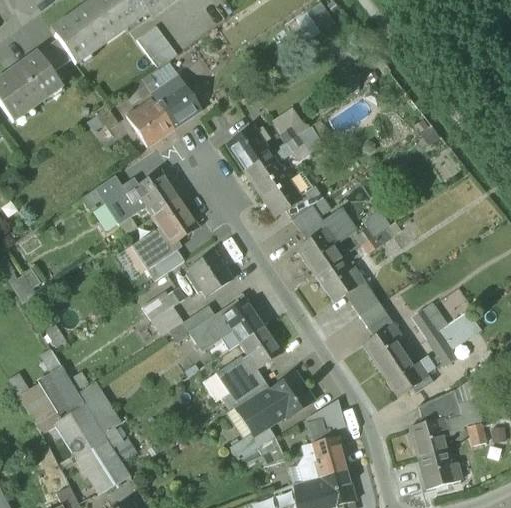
[(72,58),(76,63),(147,12),(151,17),(174,0),(91,0),(51,29),(58,39),(72,58)]
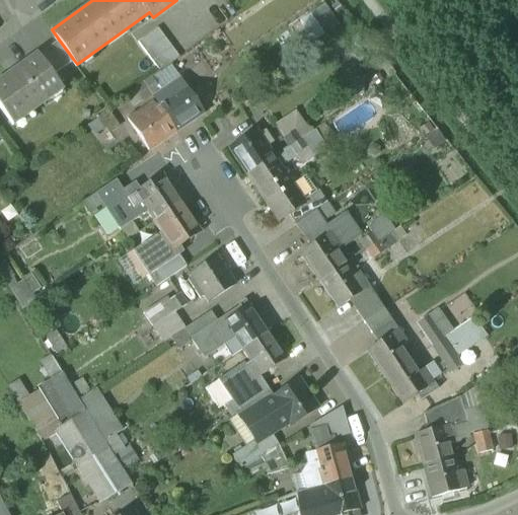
[(325,0),(310,10),(325,31),(340,22),(325,0)]
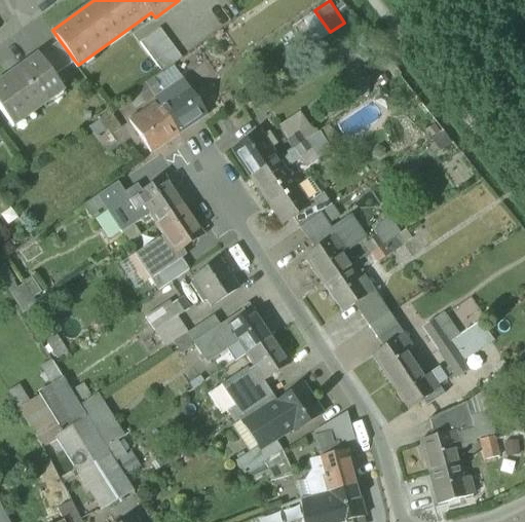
[(330,32),(314,10),(304,16),(319,39),(330,32)]
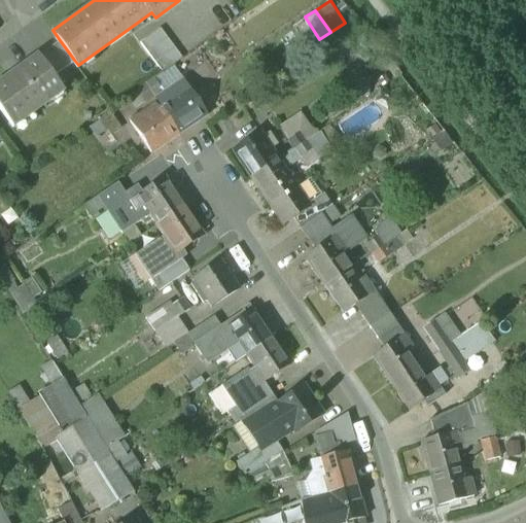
[(141,40),(163,69),(182,55),(161,25),(141,40)]
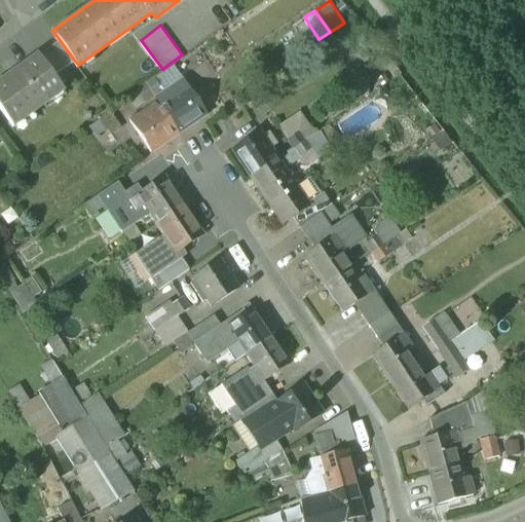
[(60,40),(49,47),(39,54),(54,74),(64,67),(74,60),(60,40)]
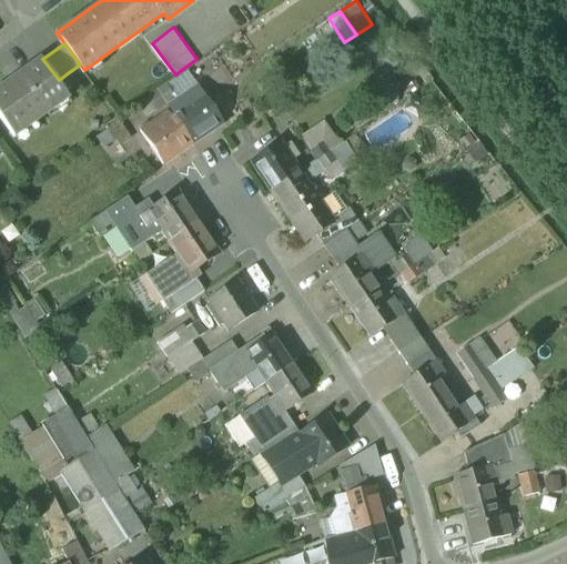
[(0,87),(0,113),(14,133),(69,94),(59,80),(42,59),(41,57),(0,87)]
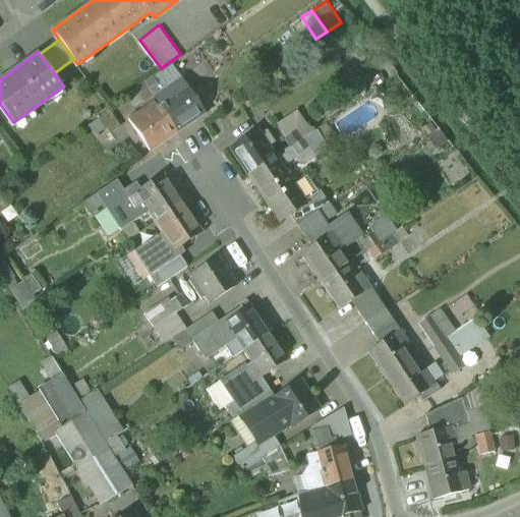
[(153,75),(154,76),(161,87),(180,74),(172,62),(153,75)]
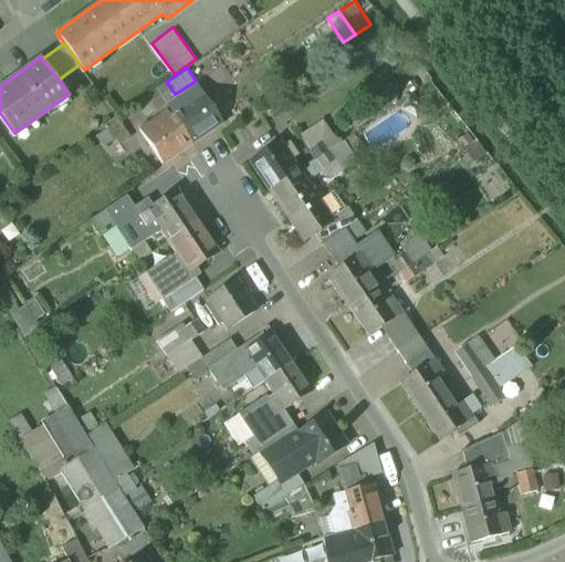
[(166,101),(174,112),(203,92),(196,81),(175,94),(166,101)]
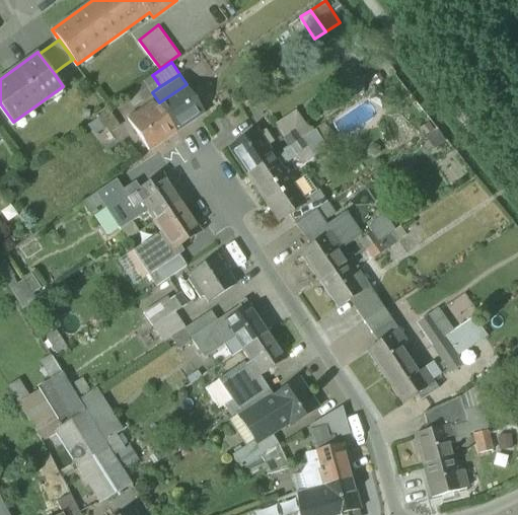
[(365,74),(350,74),(350,92),(364,92),(365,74)]
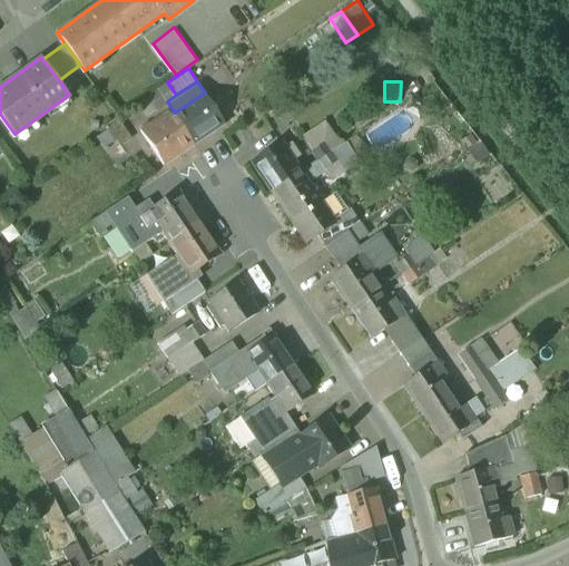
[(168,84),(159,89),(167,101),(176,95),(168,84)]
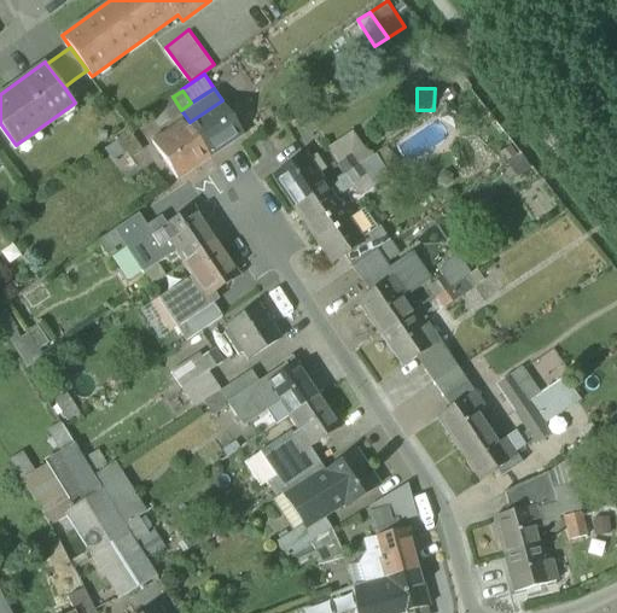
[(172,116),(181,110),(173,97),(163,104),(172,116)]
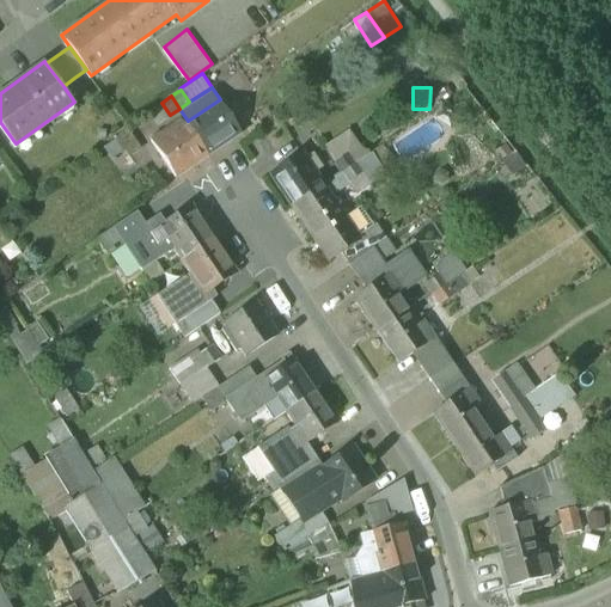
[(220,99),(188,121),(209,153),(242,132),(220,99)]
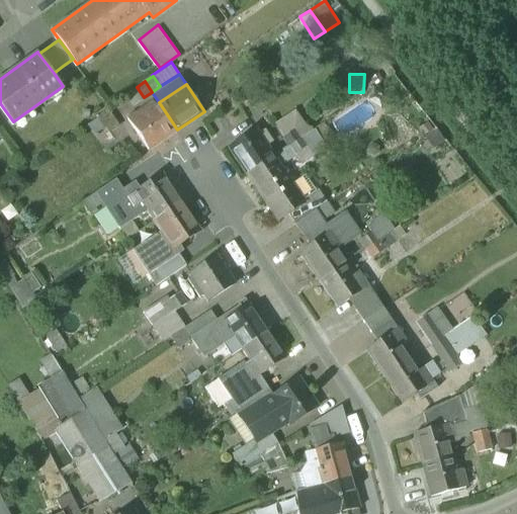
[(325,92),(315,100),(325,114),(336,106),(325,92)]
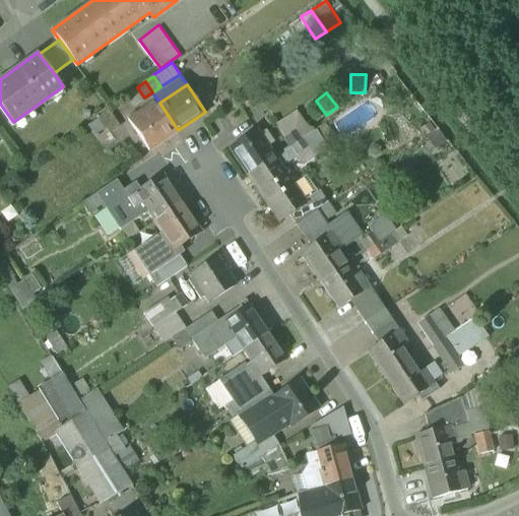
[(150,148),(178,130),(159,103),(132,121),(150,148)]
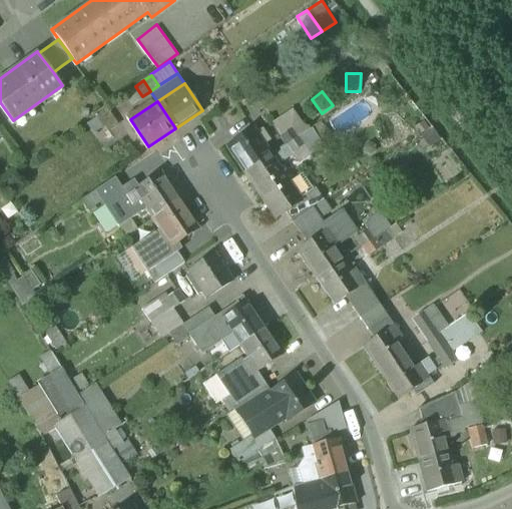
[(272,120),(281,133),(292,125),(298,134),(308,127),(293,106),(272,120)]
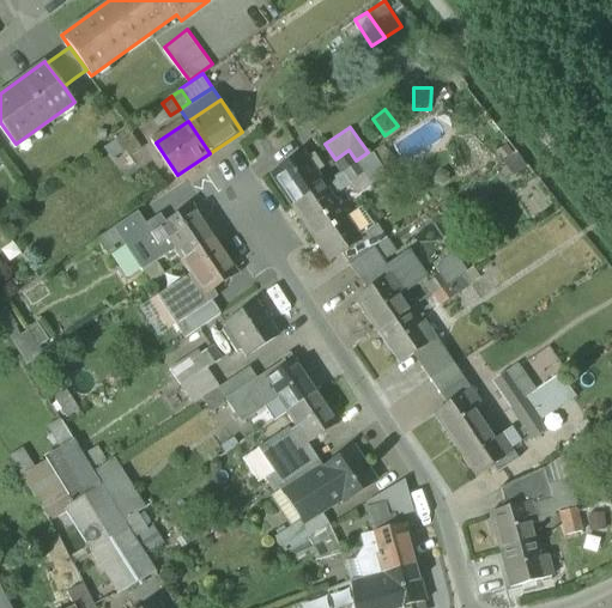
[(368,152),(356,160),(363,170),(349,180),(351,182),(356,190),(389,168),(376,147),(368,152)]
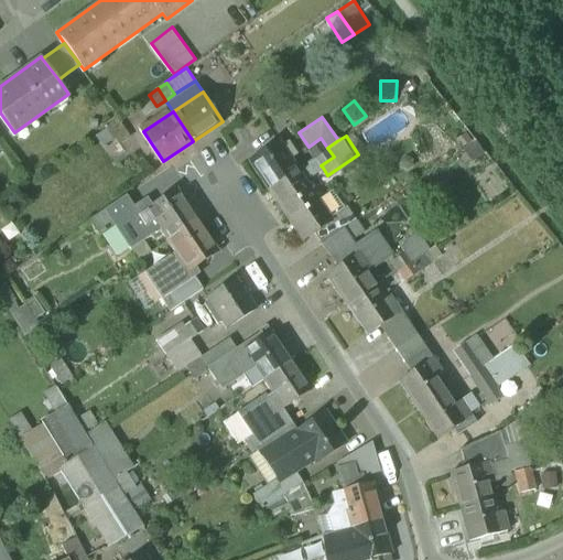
[(309,147),(315,157),(327,148),(321,138),(309,147)]
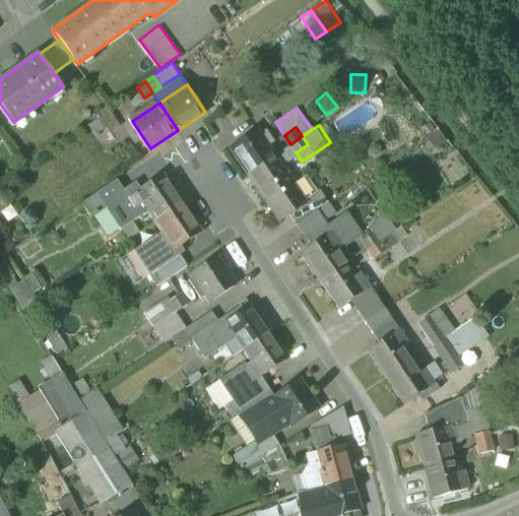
[(448,138),(440,127),(427,137),(436,148),(448,138)]
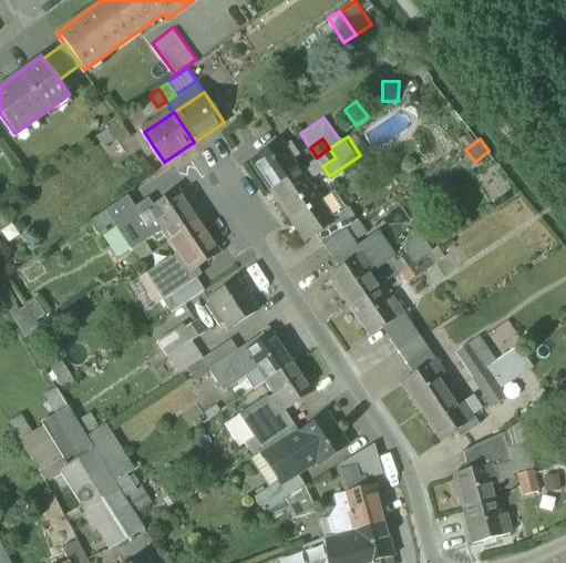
[(249,160),(269,188),(299,169),(279,140),(249,160)]
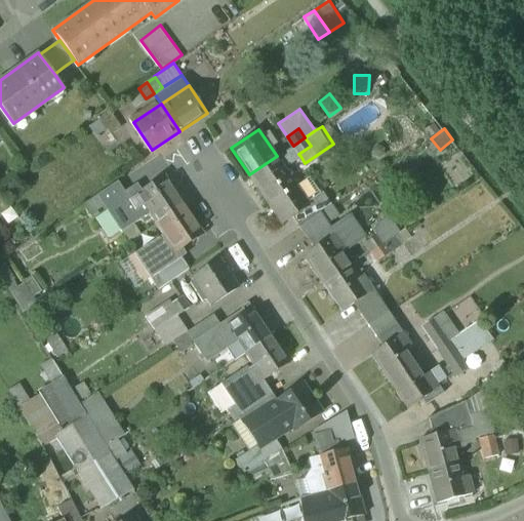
[(293,146),(298,154),(311,146),(305,137),(293,146)]
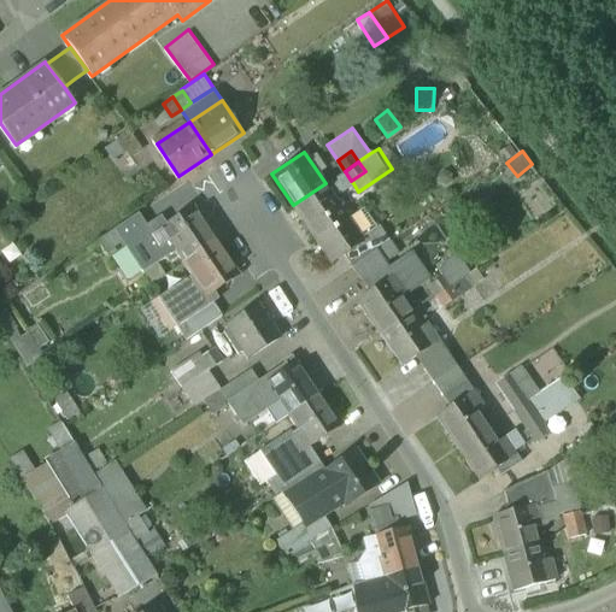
[(345,171),(326,183),(334,195),(353,183),(351,181),(345,171)]
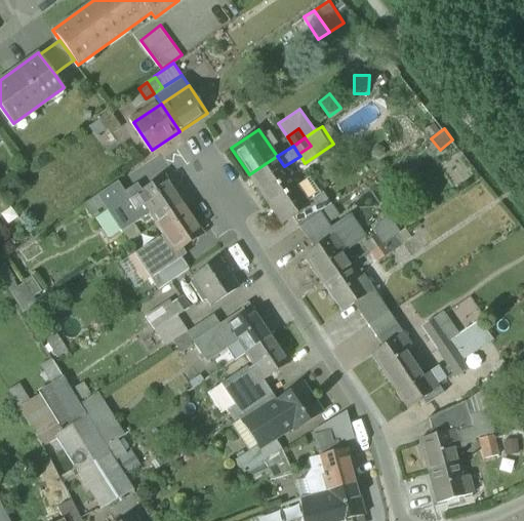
[(284,166),(277,156),(249,174),(269,204),(280,221),(292,213),(307,203),(307,202),(295,186),(296,186),(295,184),(284,166)]
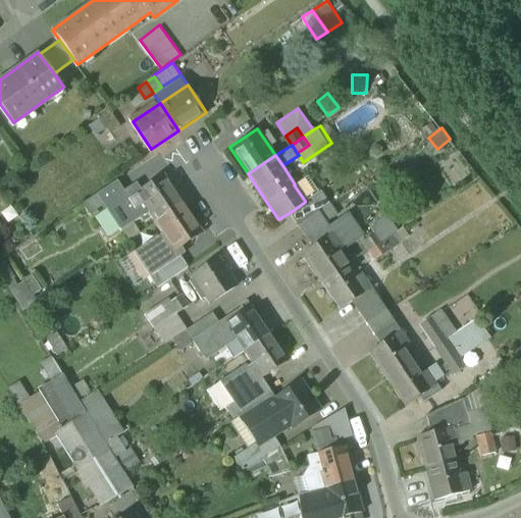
[(308,173),(294,183),(295,185),(294,185),(305,201),(320,191),(308,173)]
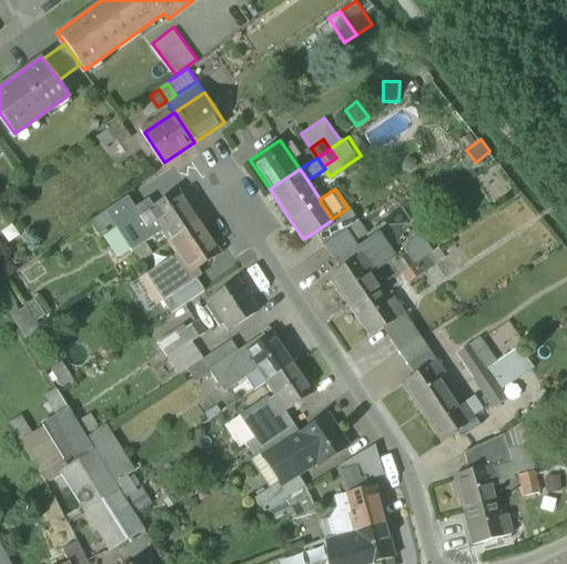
[(150,209),(149,210),(163,231),(169,240),(198,221),(178,190),(150,209)]
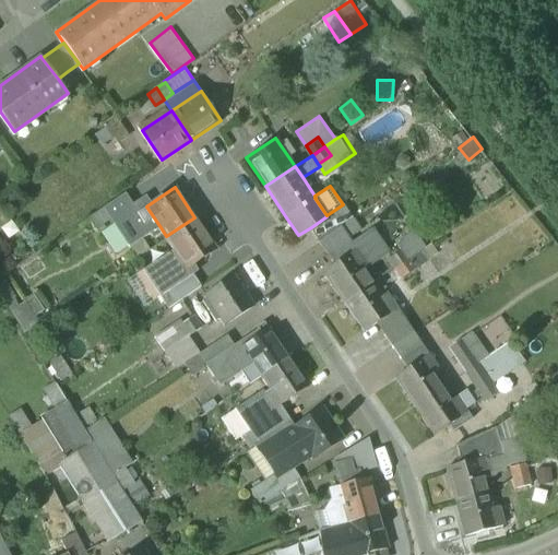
[(103,207),(111,219),(133,204),(132,203),(125,191),(103,207)]
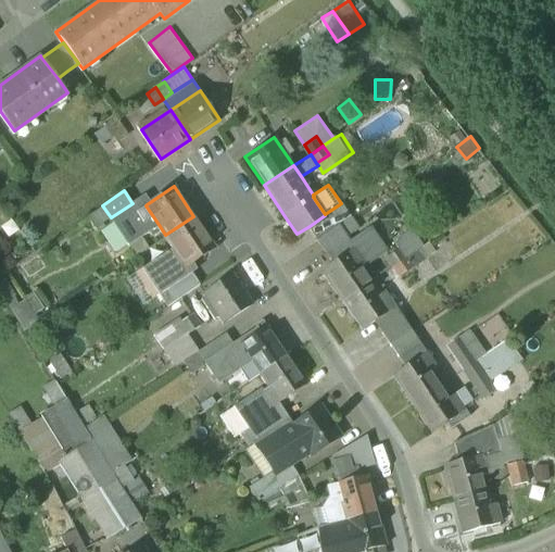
[(155,228),(160,226),(146,205),(140,197),(131,202),(133,203),(111,217),(113,220),(129,245),(154,227),(155,228)]
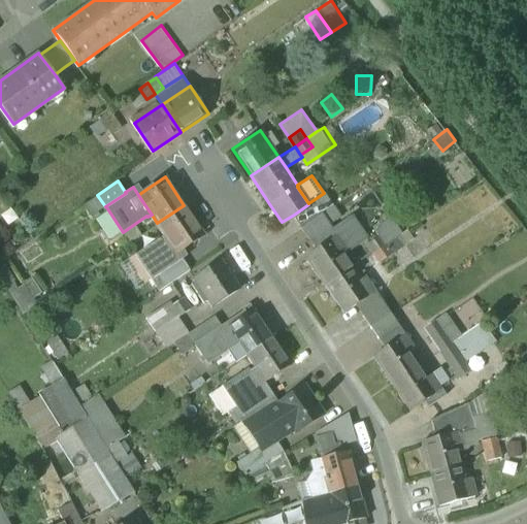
[(294,215),(301,225),(333,203),(326,192),(324,193),(308,203),(308,204),(294,215)]
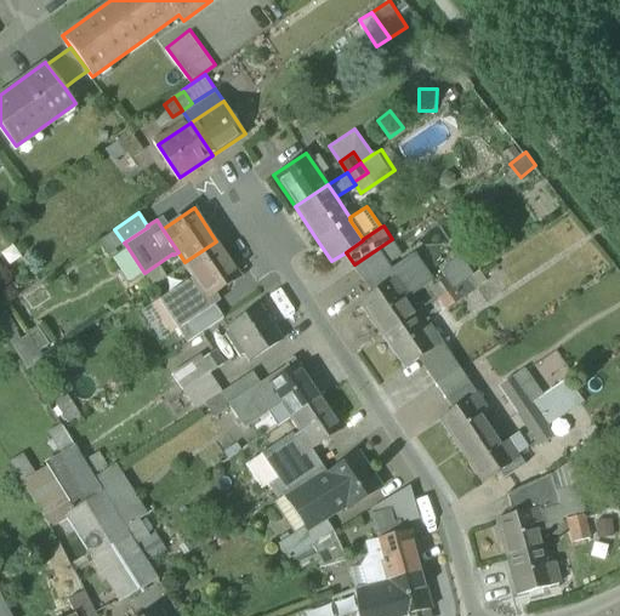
[(124,243),(114,229),(98,240),(109,257),(126,245),(124,243)]
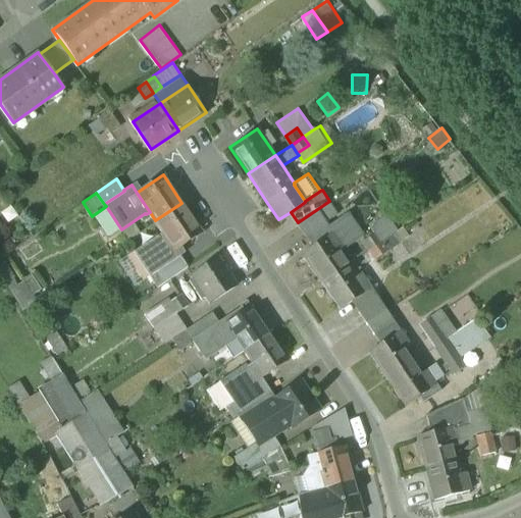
[(337,213),(329,201),(298,222),(305,235),(313,229),(326,220),(337,213)]
